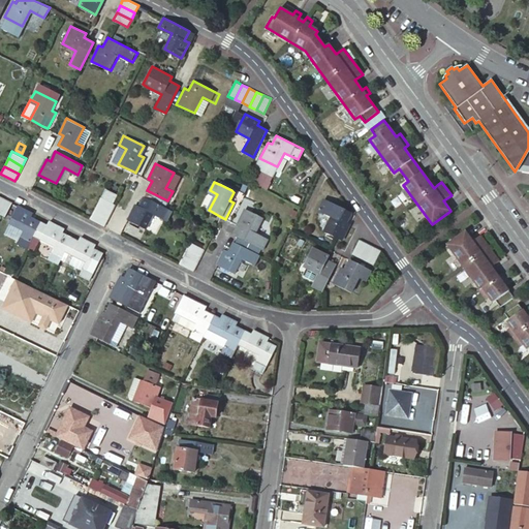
[(172,211),(144,196),(139,206),(135,204),(127,220),(146,228),(153,213),(166,220),(172,211)]
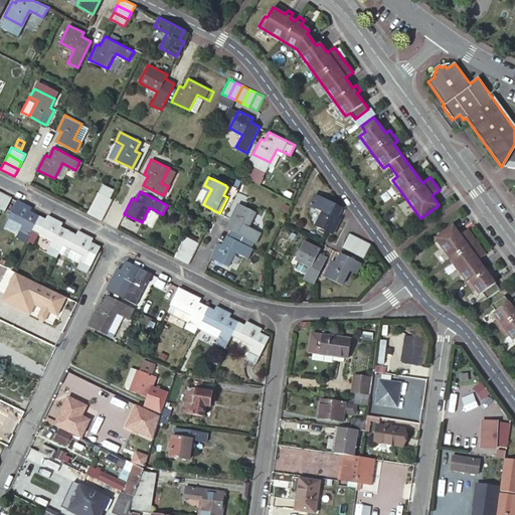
[(109,206),(112,199),(98,192),(95,199),(109,206)]
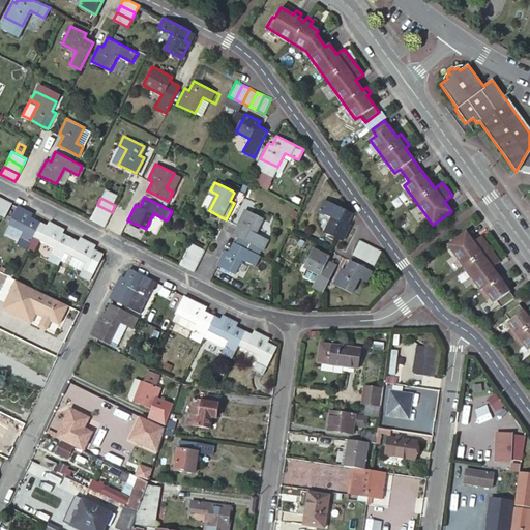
[(4,200),(0,208),(0,214),(5,217),(11,204),(4,200)]
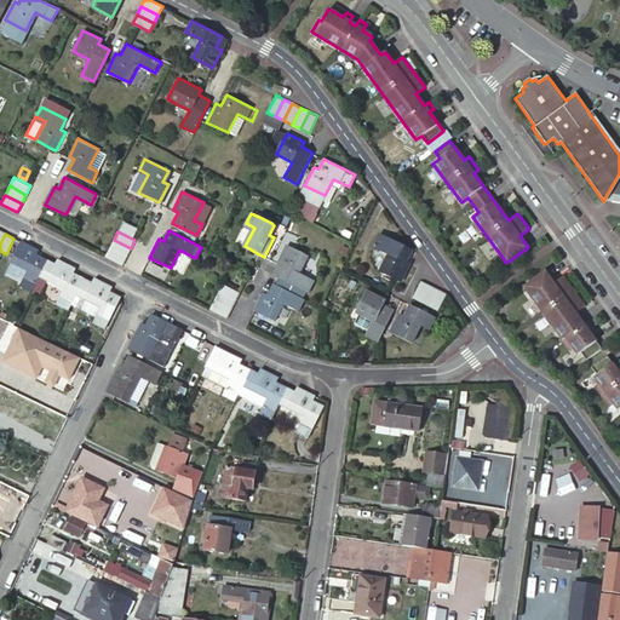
[(409,252),(378,235),(372,246),(389,254),(379,273),(395,280),(400,282),(409,265),(403,262),(409,252)]
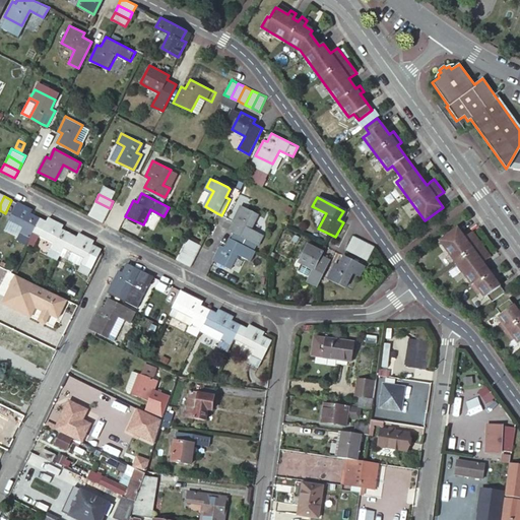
[(110,208),(95,201),(91,208),(106,215),(110,208)]
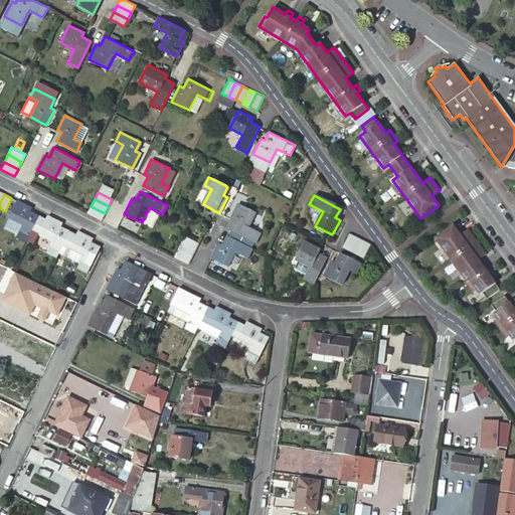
[(29,207),(17,201),(8,218),(23,226),(17,238),(26,243),(32,230),(39,216),(30,212),(32,208),(29,207)]
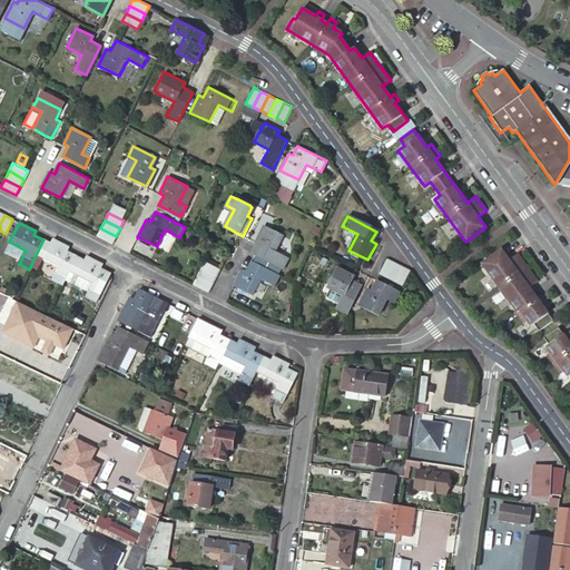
[(265,225),(256,242),(261,244),(255,254),(278,266),(284,256),(275,252),(284,235),(265,225)]
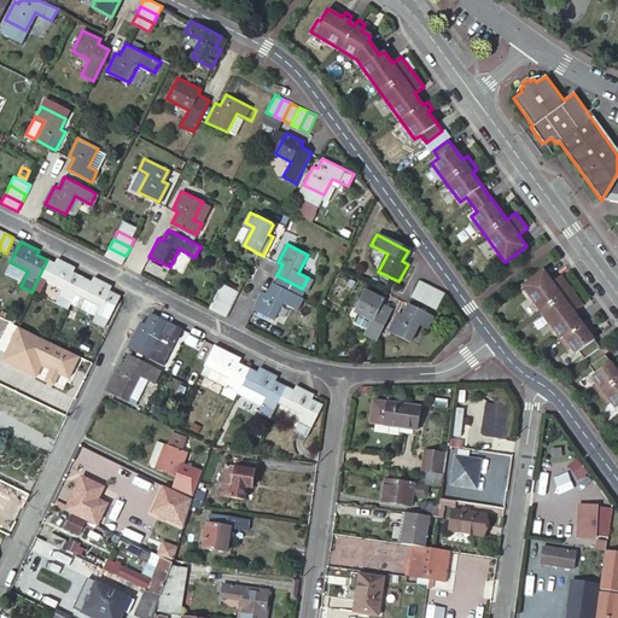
[(105,255),(122,263),(126,256),(109,248),(105,255)]
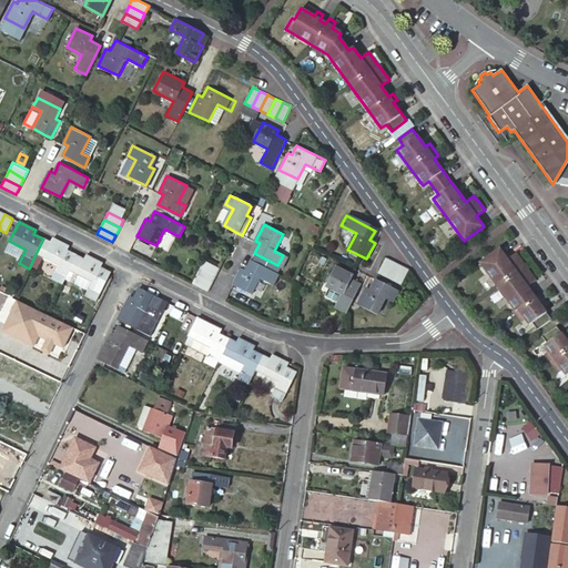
[(50,243),(43,239),(36,254),(59,266),(52,280),(62,284),(69,271),(75,256),(67,251),(69,246),(52,239),(50,243)]
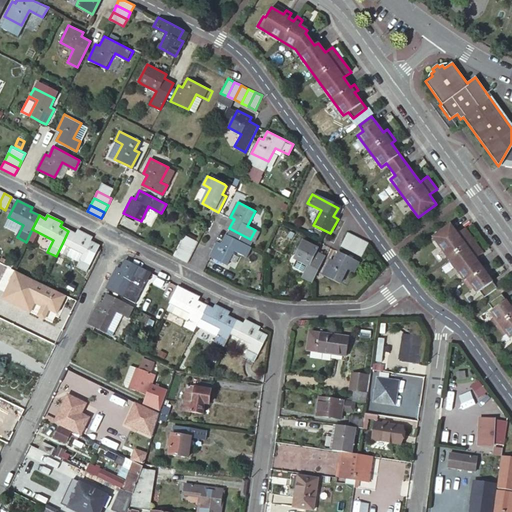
[(484,297),(496,288),(486,273),(490,270),(486,265),(482,268),(475,259),(483,253),(464,228),(457,234),(450,225),(433,238),(464,281),(463,281),(469,290),(473,288),(477,293),(479,291),(484,297)]
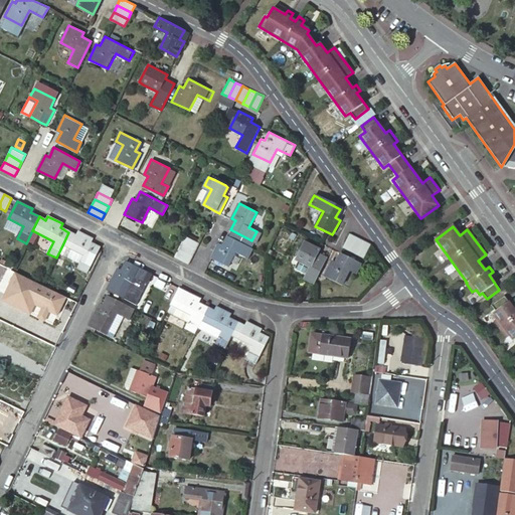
[(68,232),(62,245),(67,248),(73,250),(69,260),(80,265),(78,269),(88,274),(101,247),(92,243),(94,239),(77,231),(75,235),(68,232)]
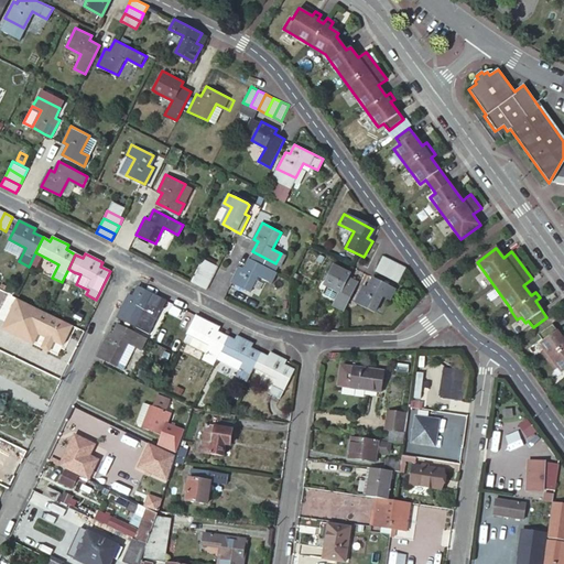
[(376,273),(382,277),(390,261),(382,257),(375,272),(376,273)]
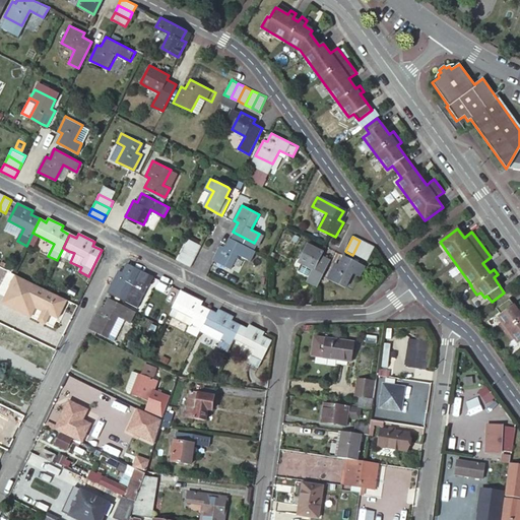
[(258,252),(230,238),(225,247),(221,245),(213,261),(231,269),(239,254),(253,261),(258,252)]
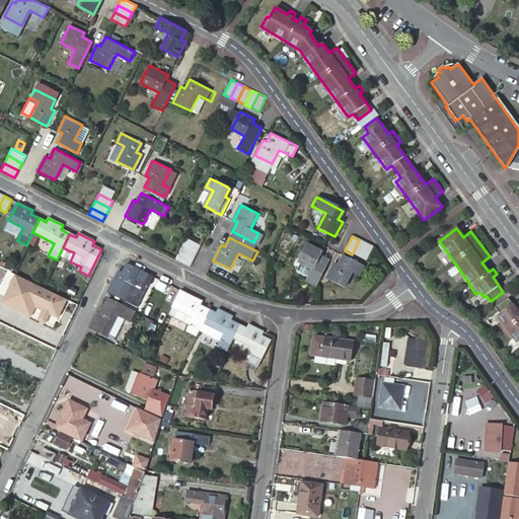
[(197,252),(201,245),(187,238),(183,245),(197,252)]
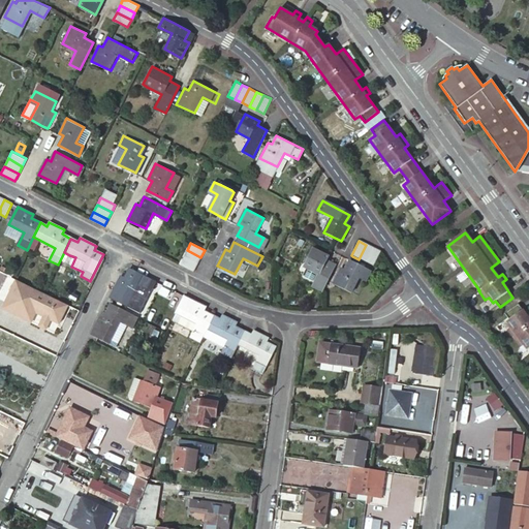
[(366,263),(373,248),(366,245),(359,259),(366,263)]
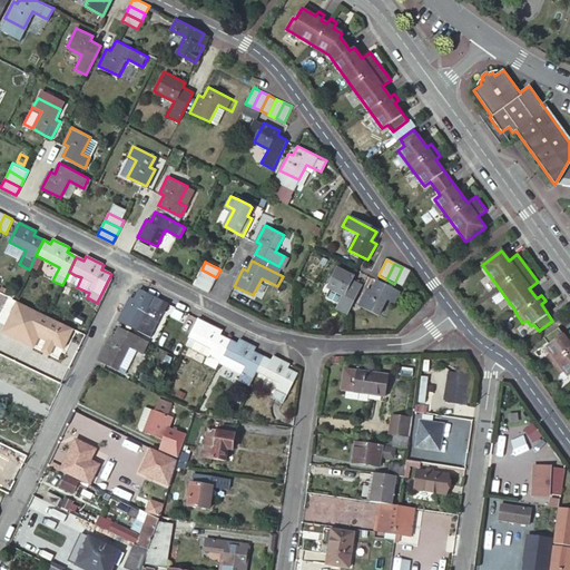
[(402,287),(410,272),(402,267),(394,284),(402,287)]
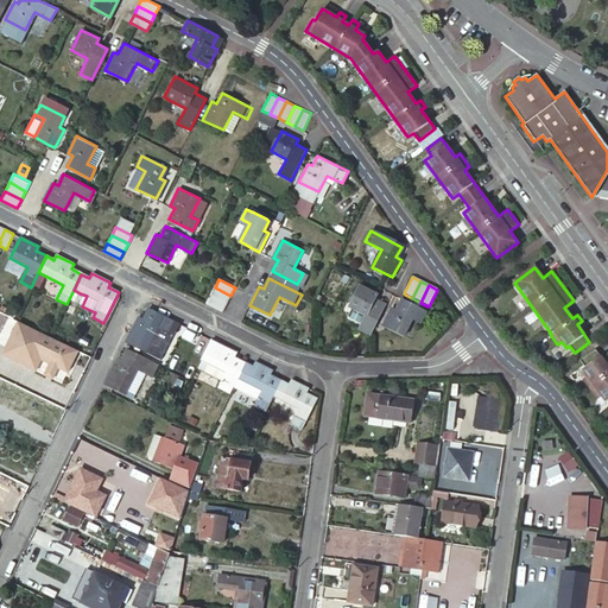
[(369,337),(385,306),(374,301),(377,296),(358,286),(348,308),(366,317),(359,333),(369,337)]
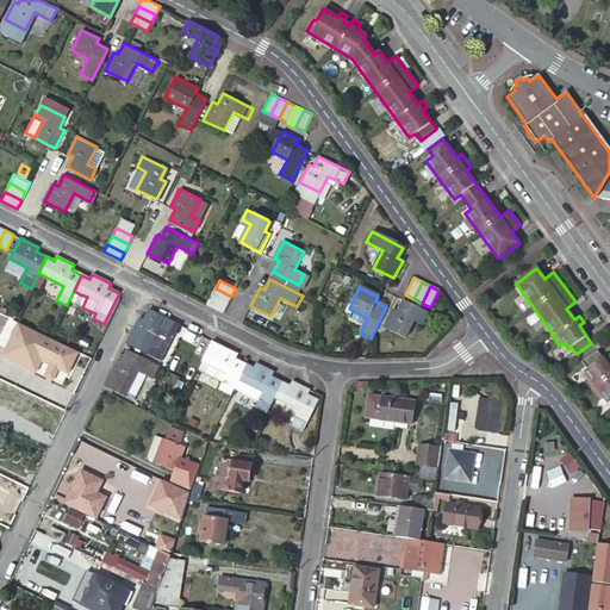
[(231,297),(216,288),(211,296),(228,304),(231,297)]
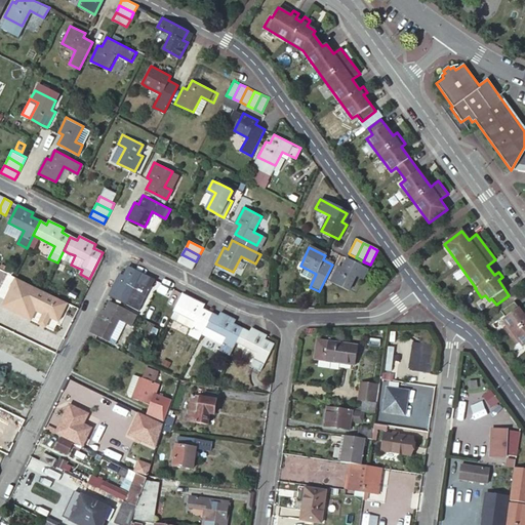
[(75,255),(69,253),(65,261),(71,265),(75,255)]
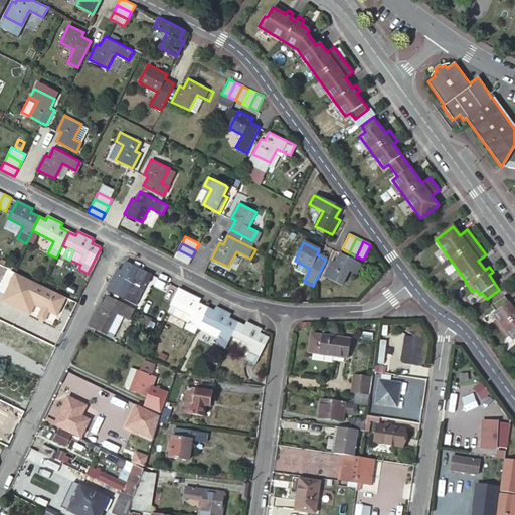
[(175,256),(188,264),(192,256),(178,249),(175,256)]
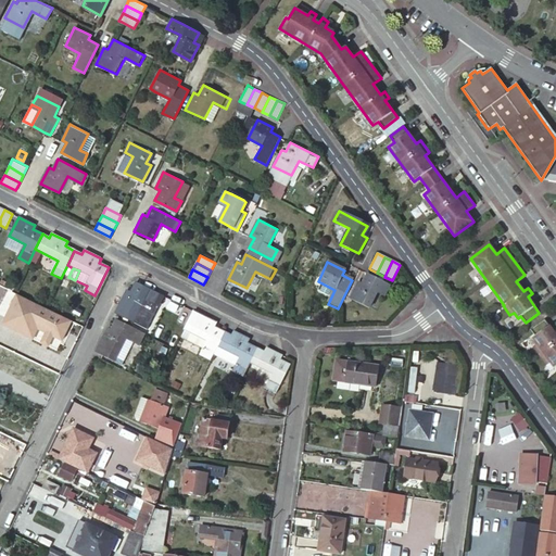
[(389,286),(367,275),(362,286),(357,282),(350,299),(366,307),(374,292),(383,298),(389,286)]
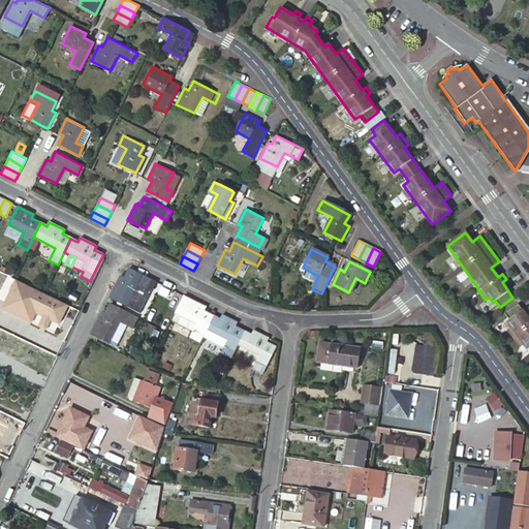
[(125,279),(119,276),(109,297),(125,305),(135,284),(149,291),(154,280),(130,268),(125,279)]
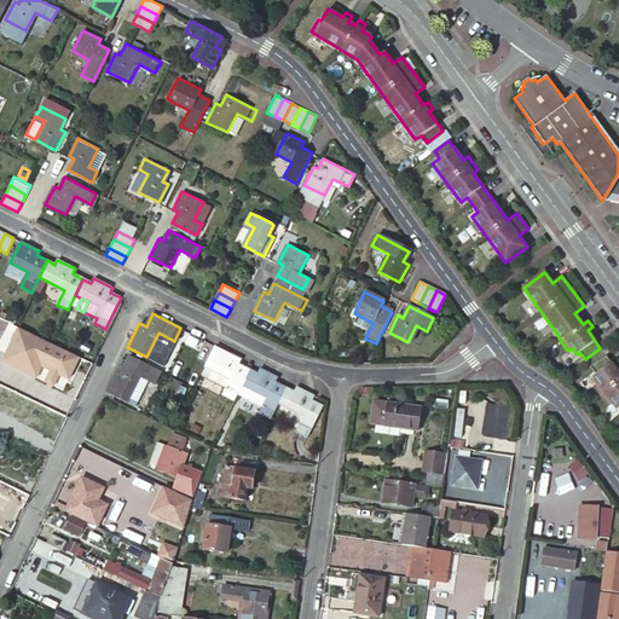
[(21,327),(15,324),(9,322),(5,329),(16,335),(10,347),(6,346),(5,350),(7,350),(3,359),(36,376),(46,357),(73,370),(80,356),(51,342),(21,327)]
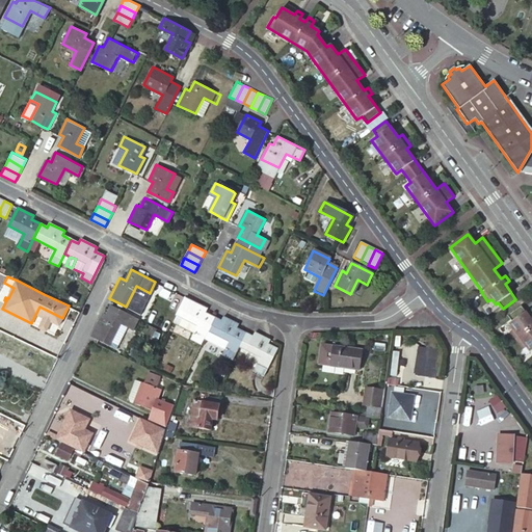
[(207,308),(184,296),(174,317),(194,327),(188,340),(200,345),(206,333),(213,317),(205,313),(207,308)]
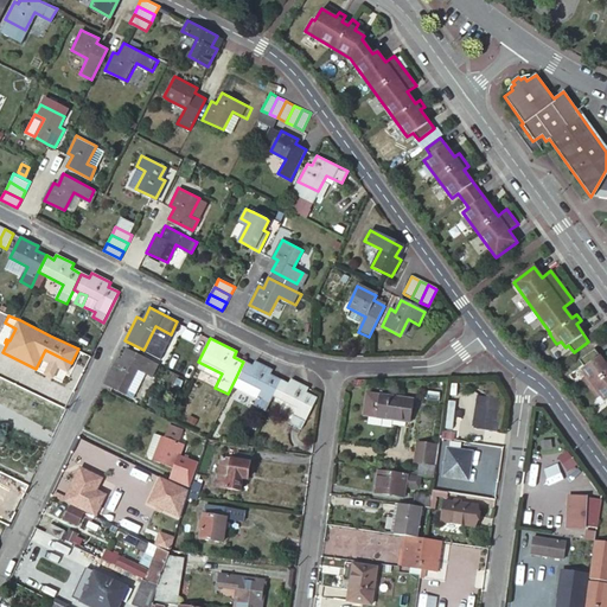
[(122,359),(116,357),(103,383),(122,393),(125,389),(133,394),(144,374),(149,376),(157,363),(128,349),(122,359)]
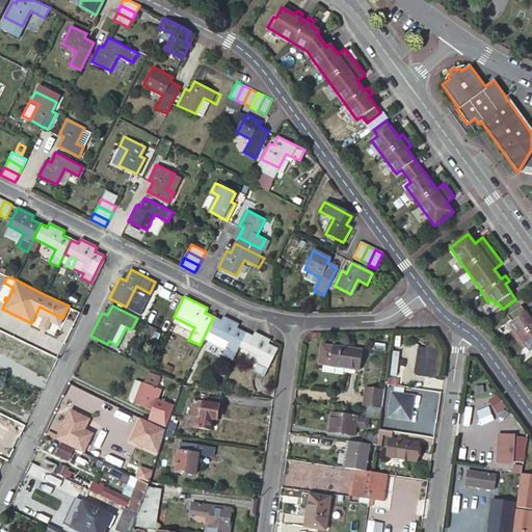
[(531,319),(531,320),(522,306),(507,316),(512,323),(510,324),(512,327),(509,330),(523,349),(526,346),(530,351),(531,349),(531,319)]
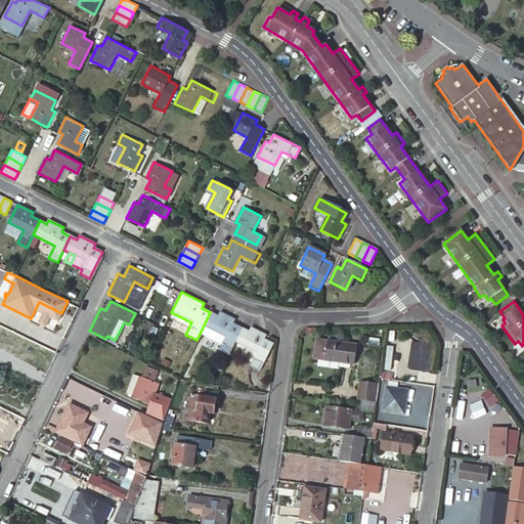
[(234,319),(220,311),(217,316),(210,312),(203,328),(223,339),(217,350),(227,355),(233,344),(241,328),(232,323),(234,319)]
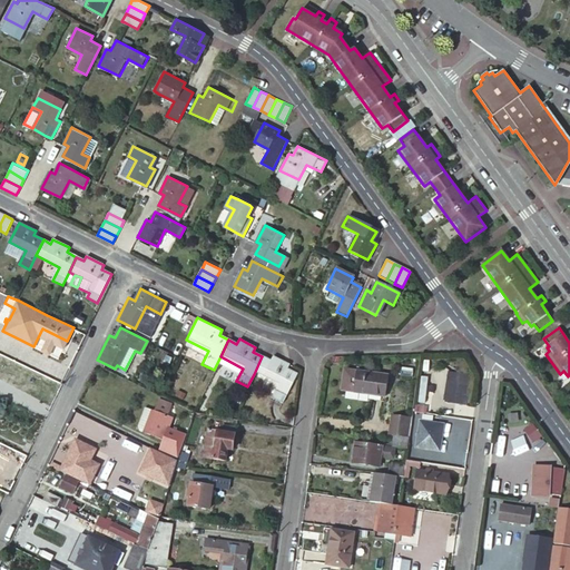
[(273,362),(262,356),(254,374),(265,380),(258,392),(269,397),(287,363),(275,357),(273,362)]
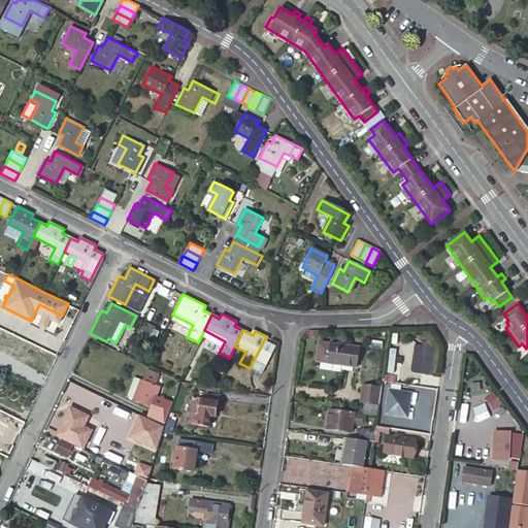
[(0,338),(0,341),(21,353),(23,350),(0,338)]
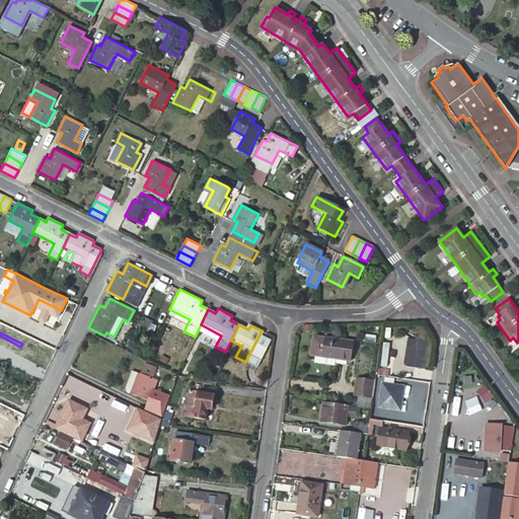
[(25,346),(22,344),(20,347),(0,336),(0,348),(19,357),(25,346)]
